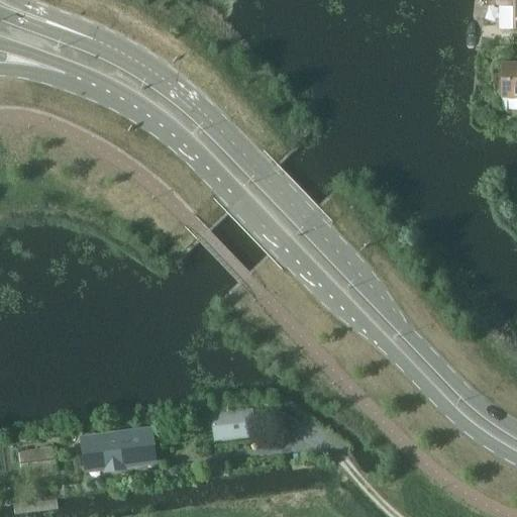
[(516,29),(516,0),(513,0),(514,9),(504,9),(501,12),(501,26),(504,29),(514,29),(516,29)]
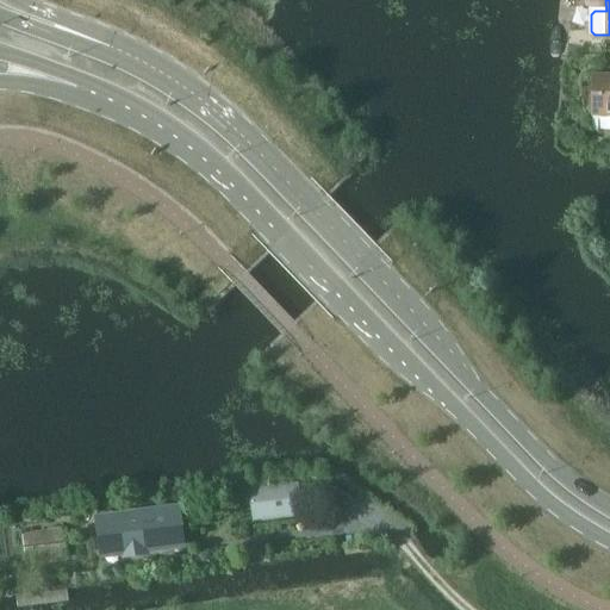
[(609,75),(592,76),(592,117),(609,116),(609,75)]
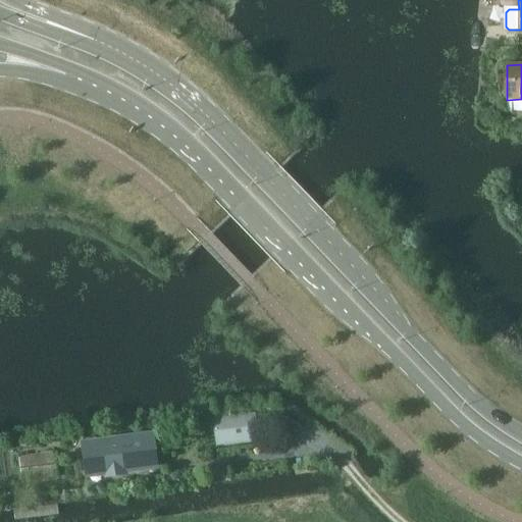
[(256,413),(212,417),(215,446),(258,440),(256,413)]
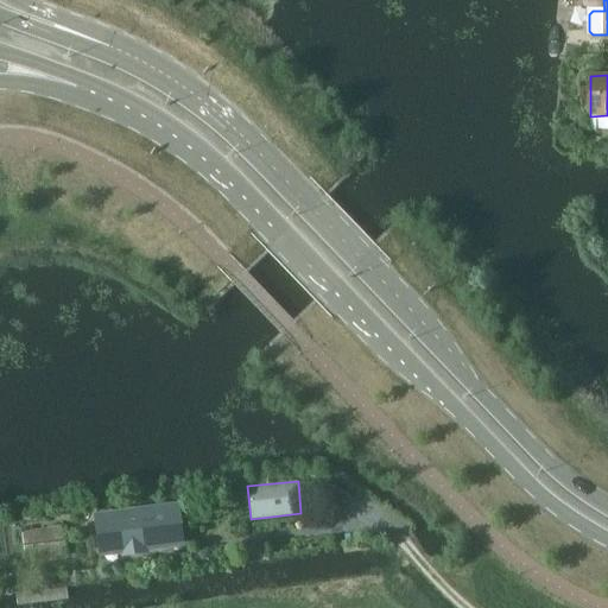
[(177,507),(97,518),(102,550),(124,546),(124,552),(146,549),(145,544),(182,539),(177,507)]
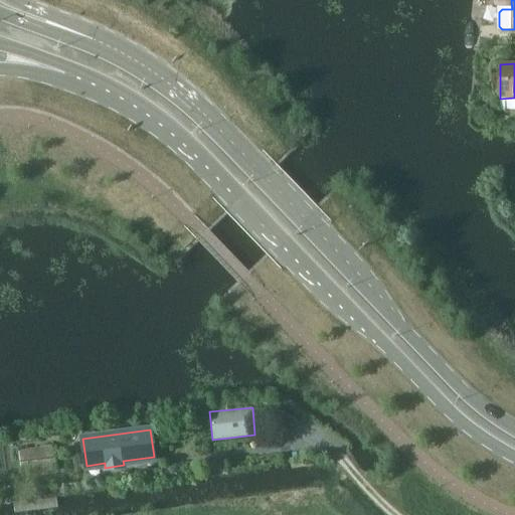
[(67,432),(58,433),(59,446),(68,445),(67,432)]
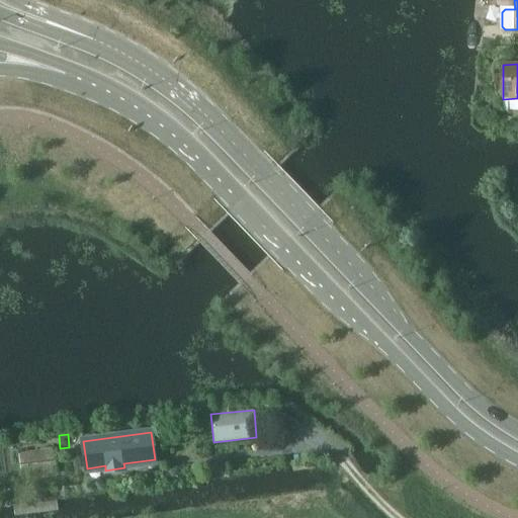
[(56,449),(18,453),(20,477),(59,472),(56,449)]
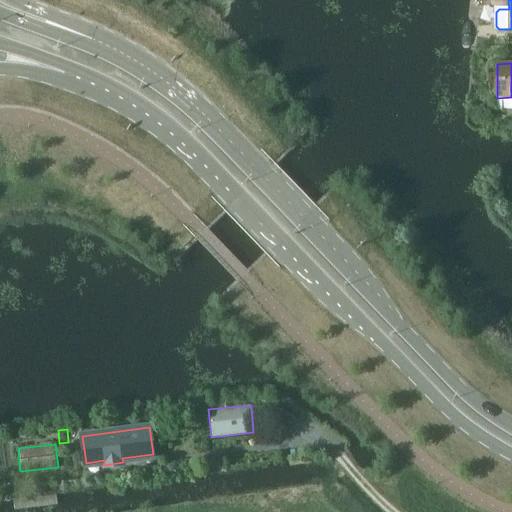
All buildings are outlined.
